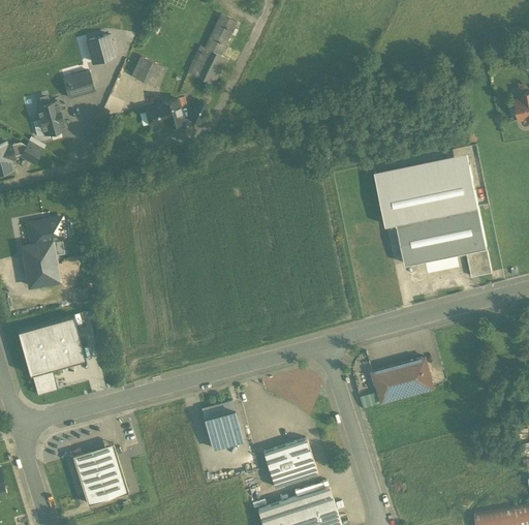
[(220,17),(205,51),(200,49),(187,74),(207,84),(219,58),(236,24),(220,17)]
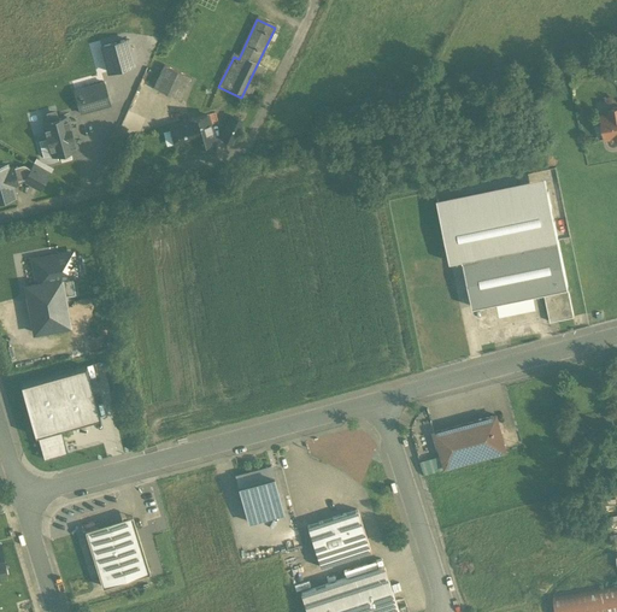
[(134,69),(127,42),(100,49),(107,76),(134,69)]
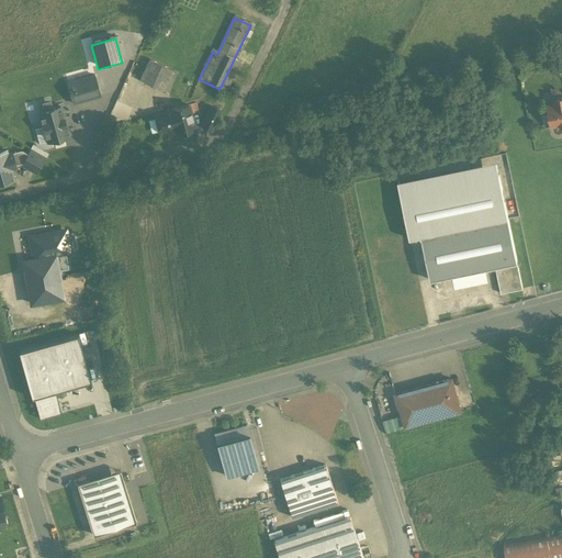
[(233,62),(220,89),(229,95),(243,66),(233,62)]
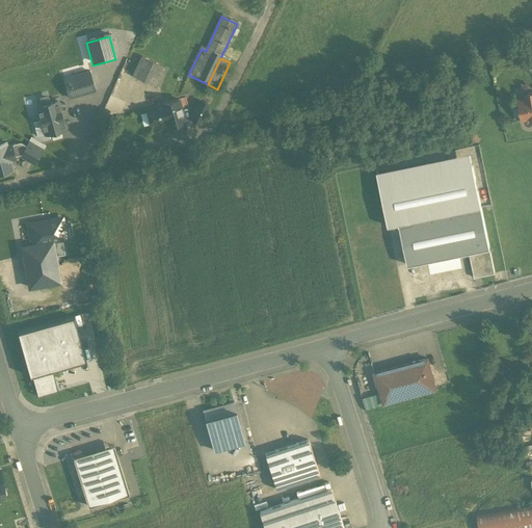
[(164,70),(141,59),(132,78),(155,89),(164,70)]
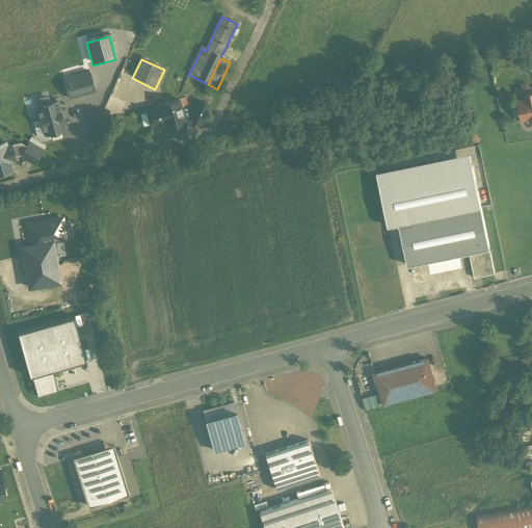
[(89,74),(63,81),(69,101),(95,94),(89,74)]
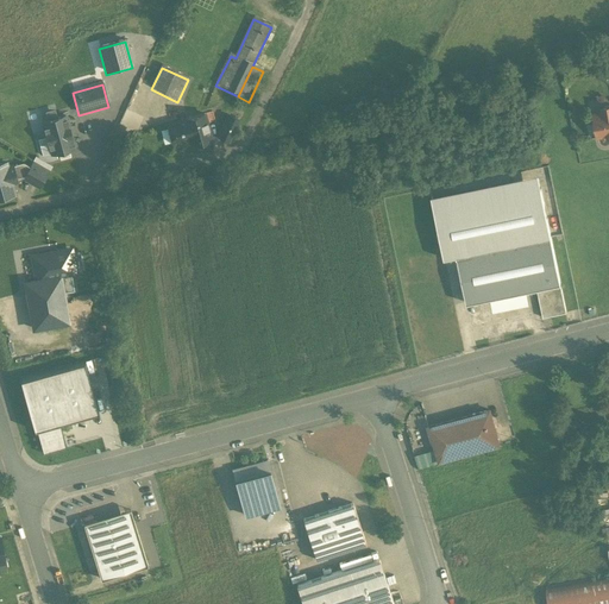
[(608,108),(601,111),(602,117),(594,118),(598,140),(608,138),(608,140),(608,108)]
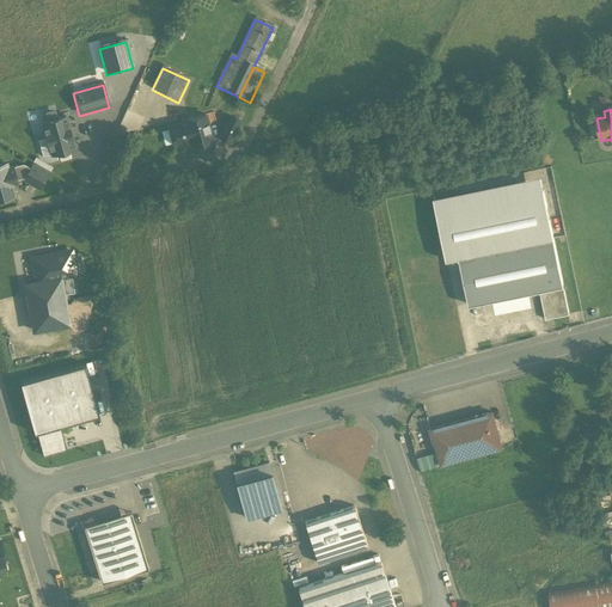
[(204,118),(185,123),(185,124),(169,129),(173,146),(189,141),(191,148),(212,142),(204,118)]
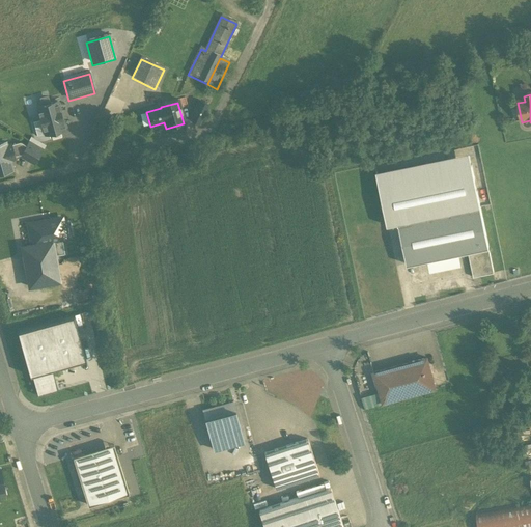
[(208,108),(199,103),(190,122),(199,127),(208,108)]
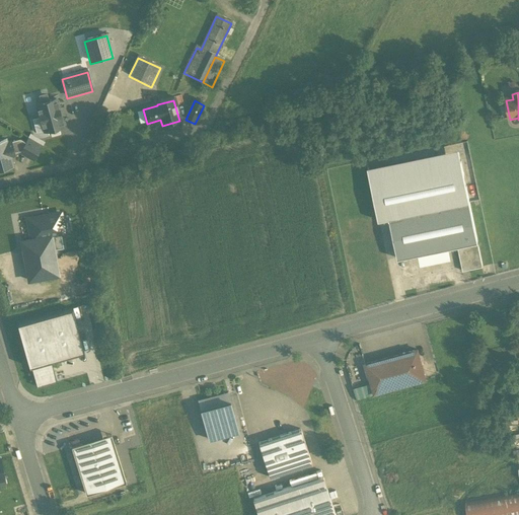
[(56,101),(36,106),(44,134),(49,132),(51,139),(60,136),(58,130),(63,128),(56,101)]
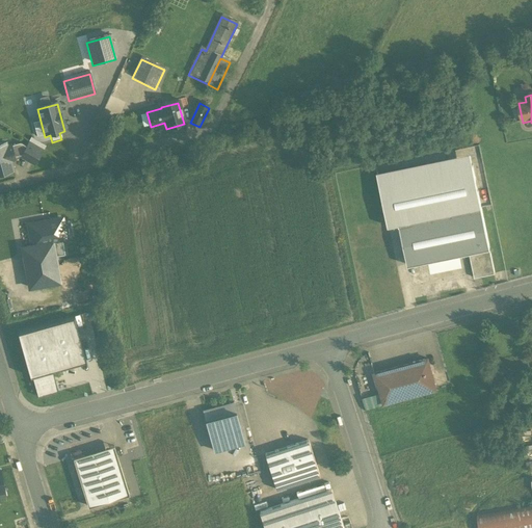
[(43,151),(30,143),(27,149),(20,146),(10,148),(14,159),(21,157),(22,158),(33,165),(43,151)]
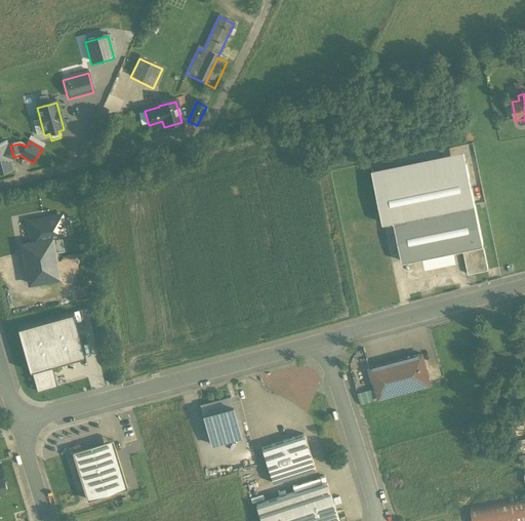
[(2,144),(0,144),(0,172),(9,170),(7,162),(10,161),(9,158),(13,157),(10,146),(3,148),(2,144)]
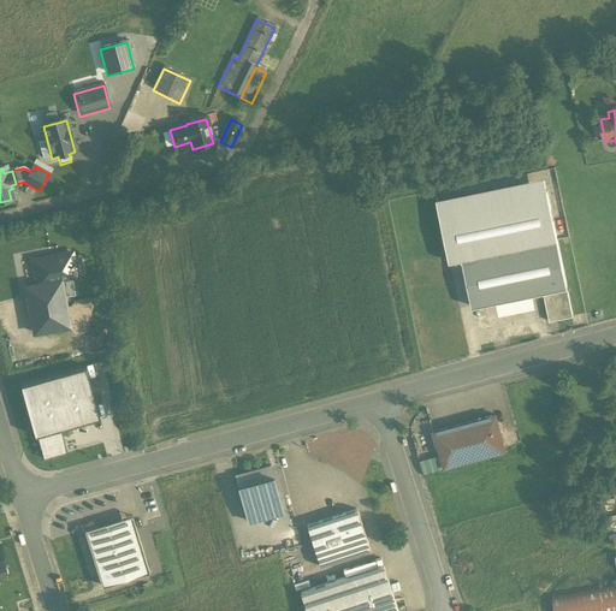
[(462,262),(557,243),(545,183),(436,205),(448,265),(462,262)]
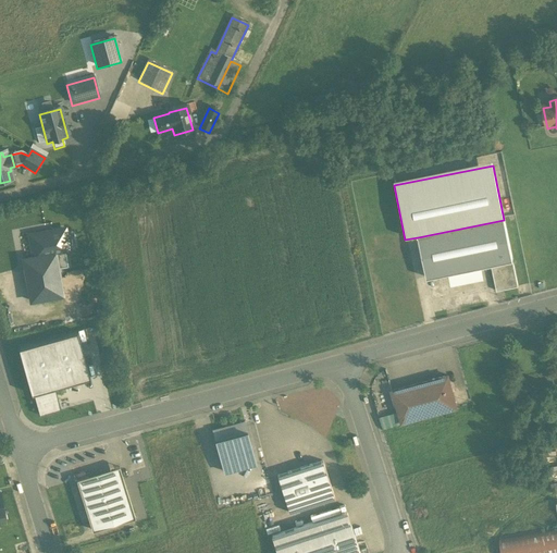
[(504,220),(418,237),(426,281),(491,268),(512,263),(504,220)]
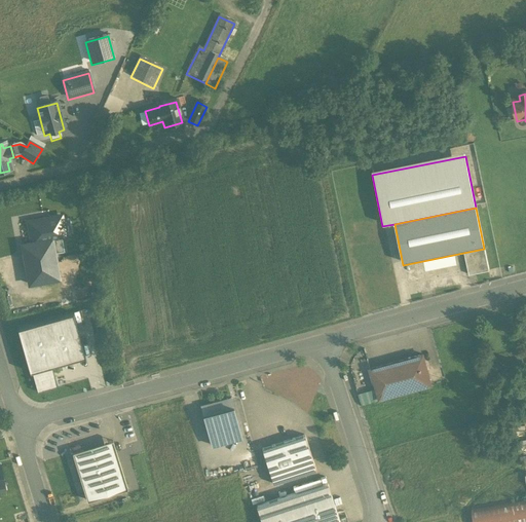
[(28,225),(32,246),(51,241),(54,257),(65,255),(62,239),(64,236),(62,222),(58,220),(28,225)]
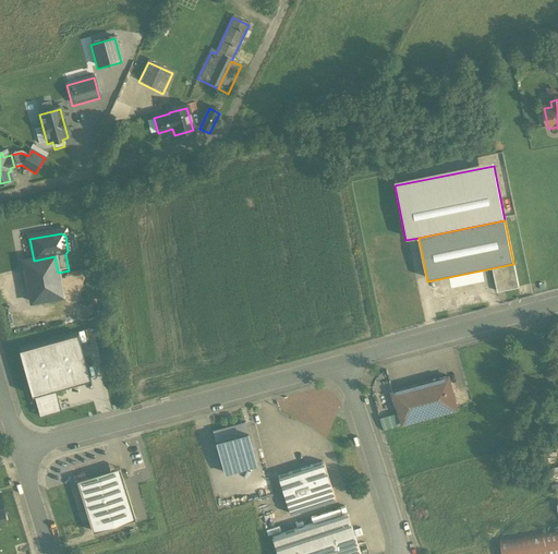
[(23,263),(31,305),(62,299),(58,273),(55,256),(34,261),(23,263)]
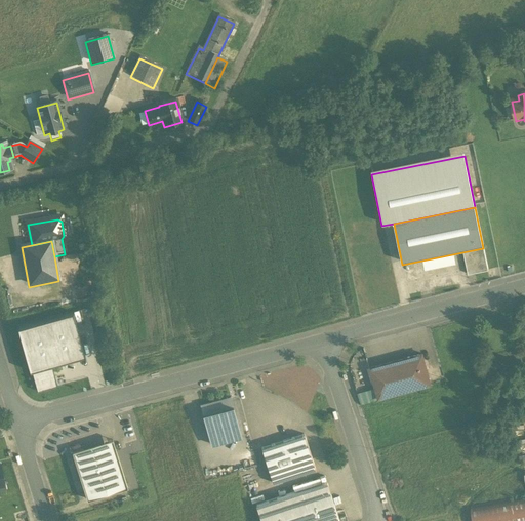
[(483,248),(462,252),(468,277),(488,273),(483,248)]
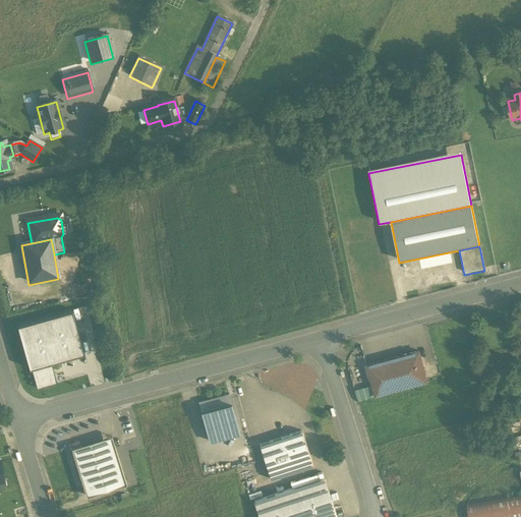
[(72,313),(17,329),(30,371),(32,370),(51,365),(84,356),(72,313)]
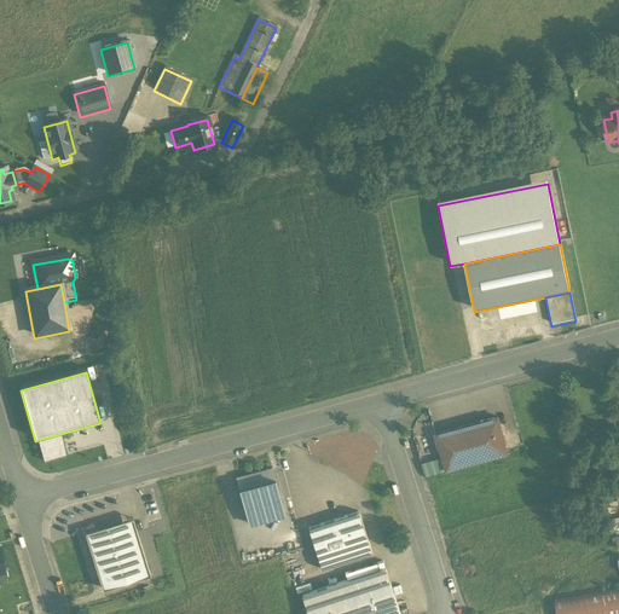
[(497,421),(435,438),(445,473),(507,457),(497,421)]
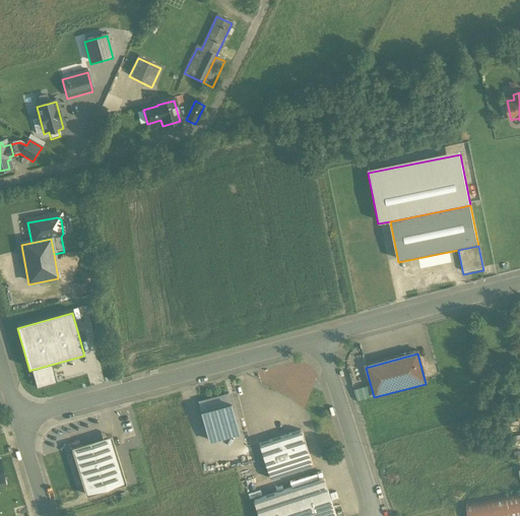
[(57,386),(51,365),(31,370),(37,391),(57,386)]
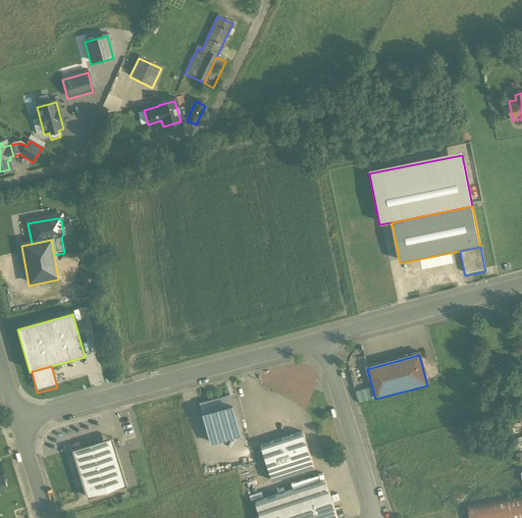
[(359,404),(374,400),(371,389),(356,393),(359,404)]
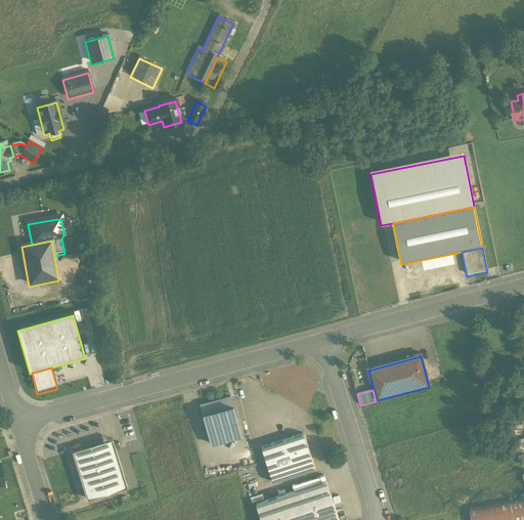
[(229,399),(200,407),(203,417),(232,408),(229,399)]
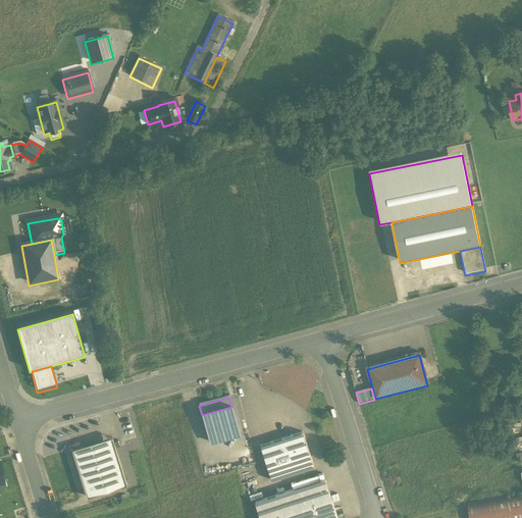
[(231,407),(202,415),(210,446),(240,437),(231,407)]
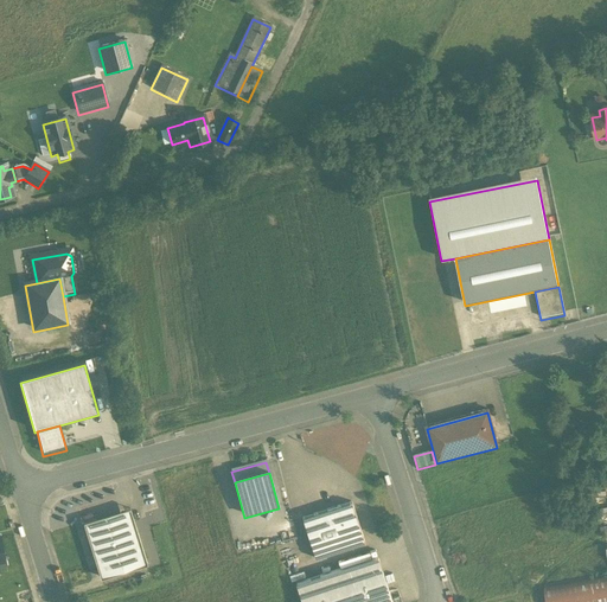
[(351,505),(301,522),(314,562),(364,545),(351,505)]
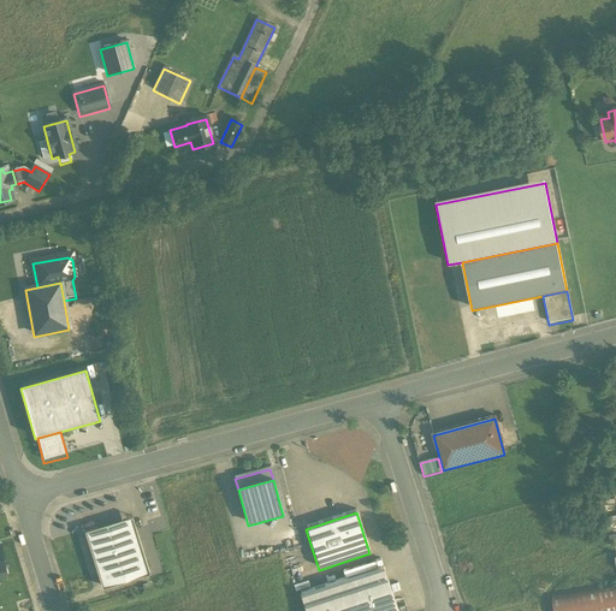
[(104,543),(99,529),(84,534),(89,547),(104,543)]
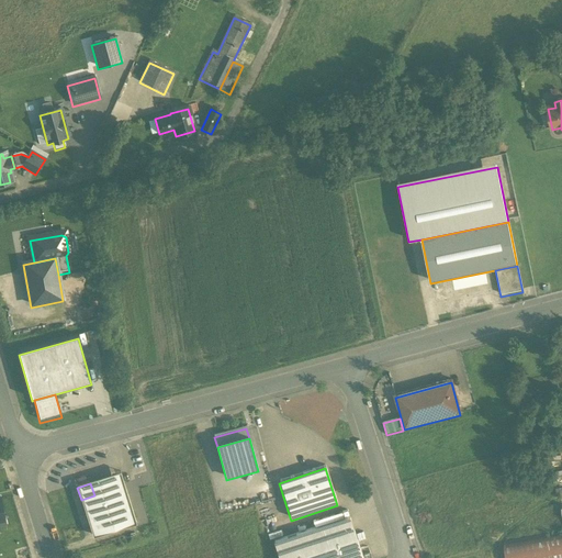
[(94,495),(81,500),(93,538),(136,525),(124,487),(94,495)]
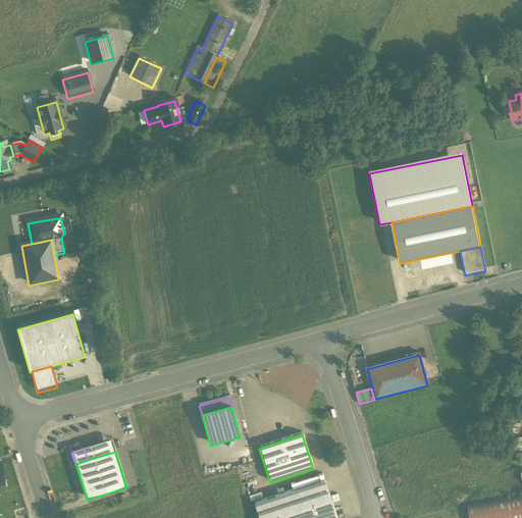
[(244,488),(257,483),(251,466),(238,470),(244,488)]
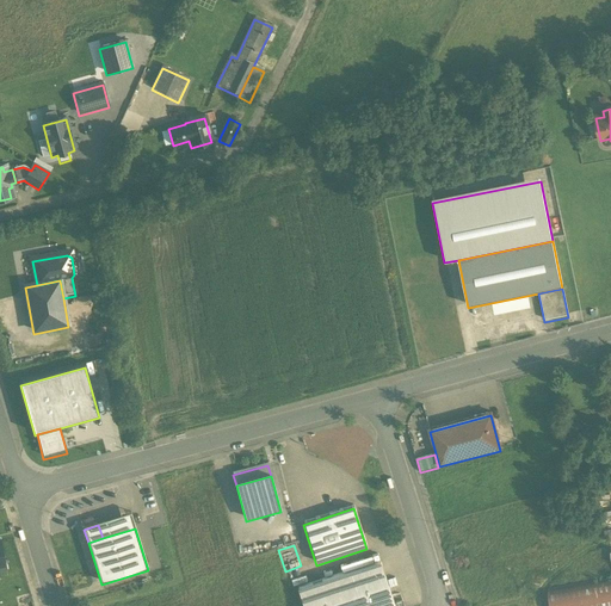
[(393,605),(380,564),(297,591),(302,605),(393,605)]
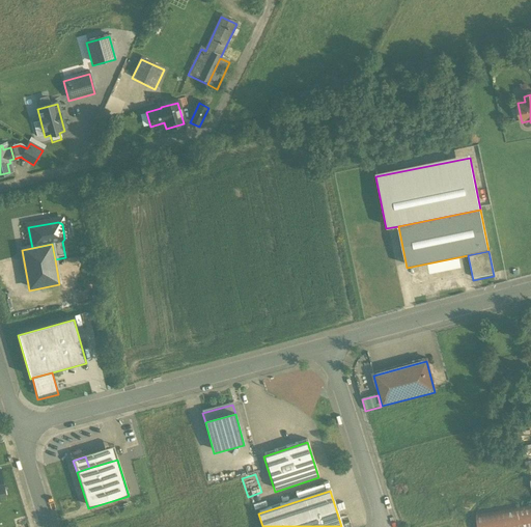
[(530,526),(530,505),(475,515),(476,526),(530,526)]
